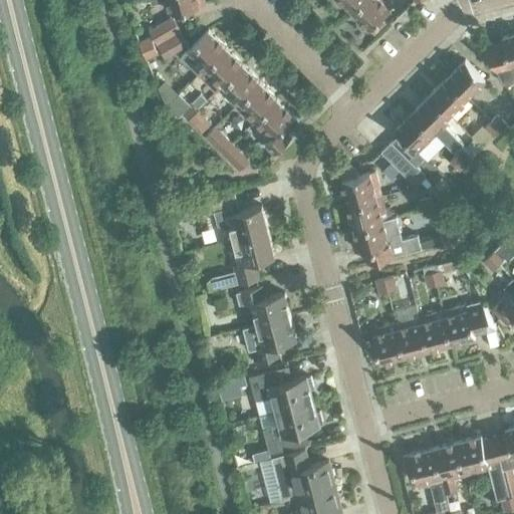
[(204,0),(151,0),(152,3),(165,0),(169,0),(173,12),(205,4),(204,0)]
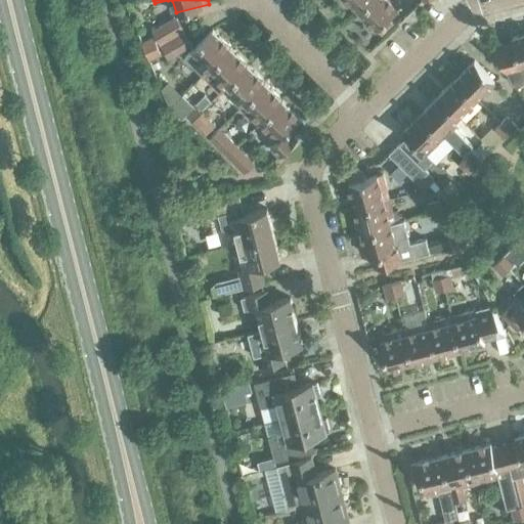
[(348,0),(359,10),(369,0),(348,0)]
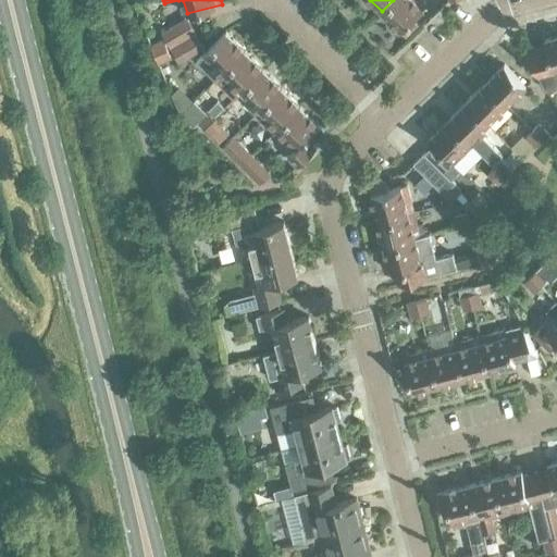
[(393,0),(382,11),(406,36),(419,24),(413,17),(426,4),(422,0),(393,0)]
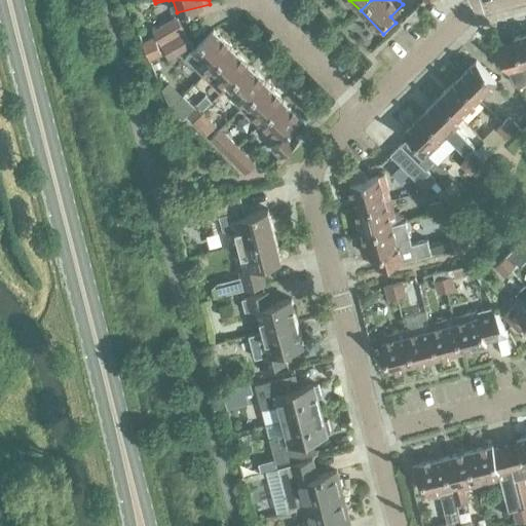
[(160,45),(186,31),(179,16),(153,31),(160,45)]
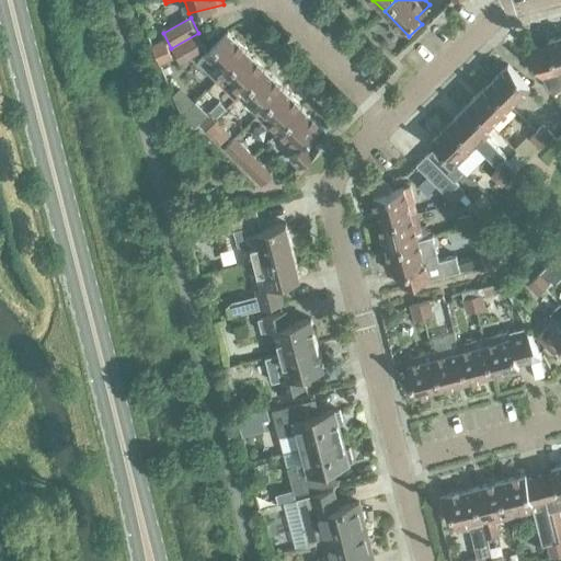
[(225,72),(247,52),(228,32),(206,54),(225,72)]
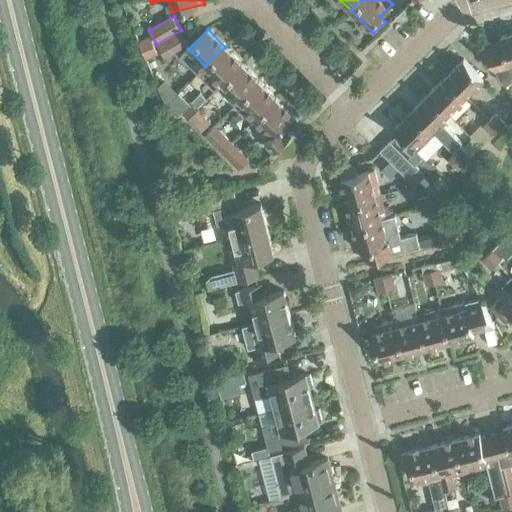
[(181,30),(156,44),(164,57),(189,44),(181,30)]
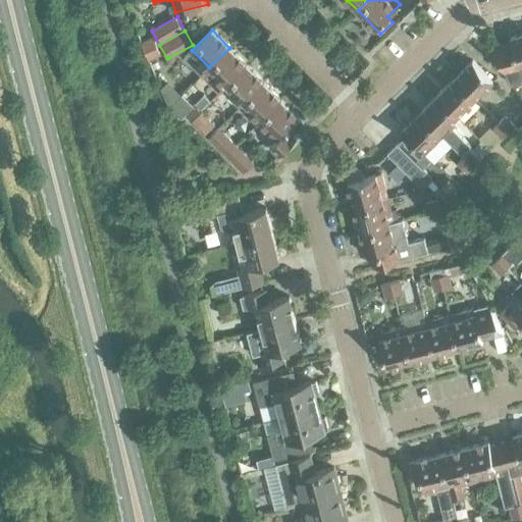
[(521,81),(521,35),(511,38),(512,41),(490,45),(512,84),(521,81)]
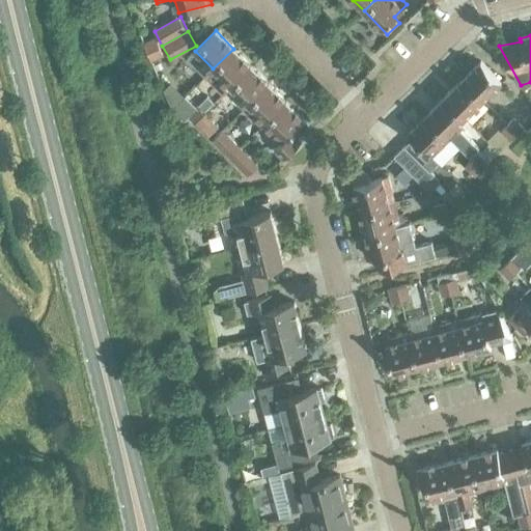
[(148,52),(161,47),(157,38),(144,44),(148,52)]
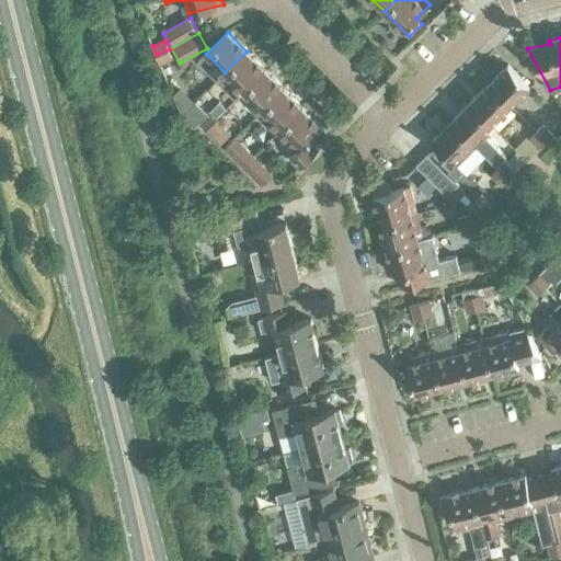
[(170,49),(157,55),(160,64),(173,58),(170,49)]
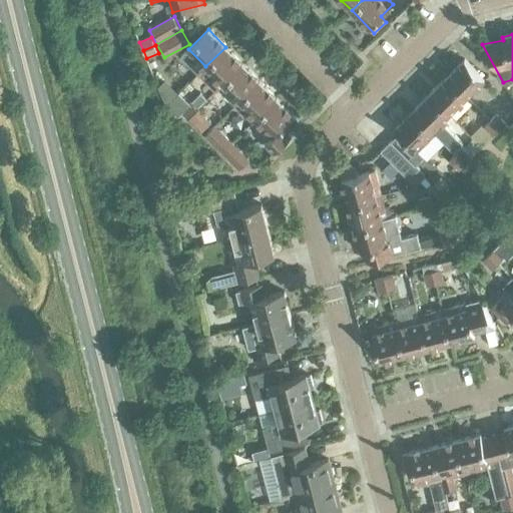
[(222,83),(242,64),(225,47),(205,66),(222,83)]
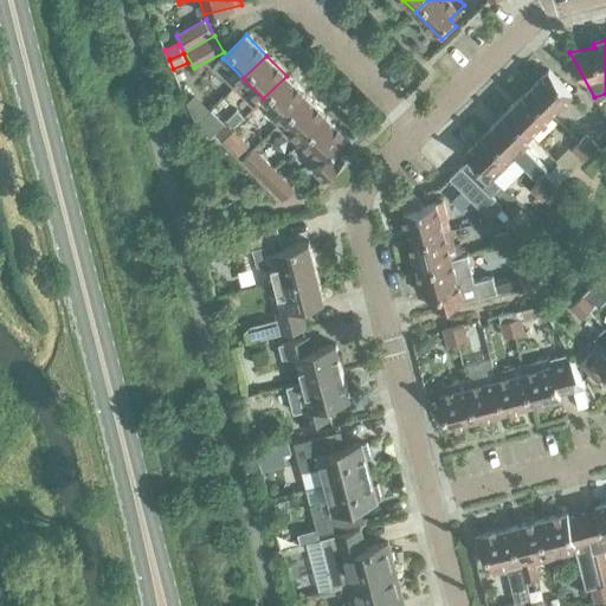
[(528,91),(552,115),(573,94),(549,71),(528,91)]
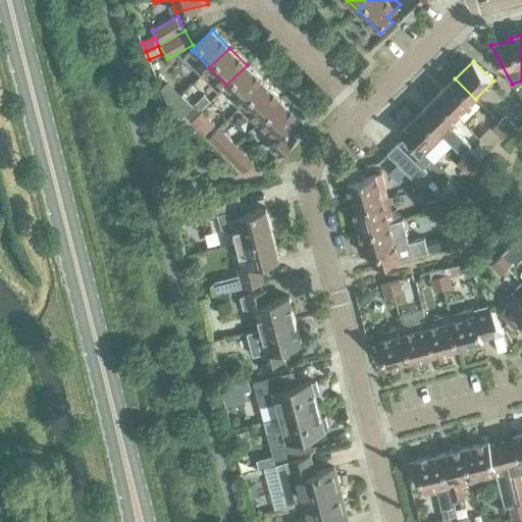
[(244,102),(264,83),(247,65),(226,85),(221,90),(239,107),(244,102)]
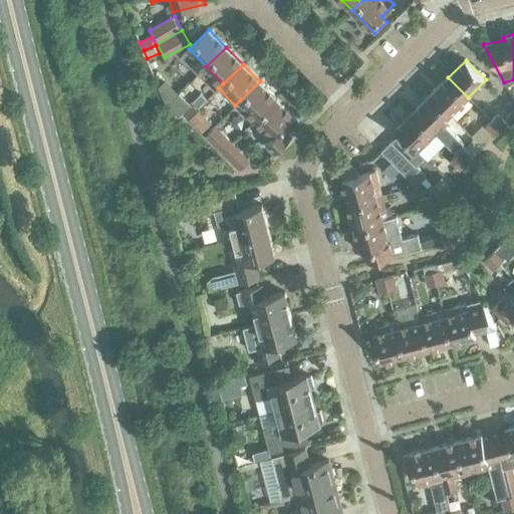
[(451,114),(468,97),(448,77),(432,94),(451,114)]
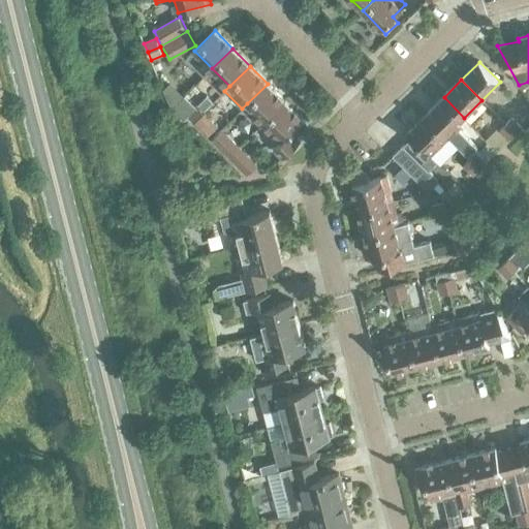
[(265,122),(285,101),(268,84),(247,103),(242,109),(259,126),(263,121),(265,122)]
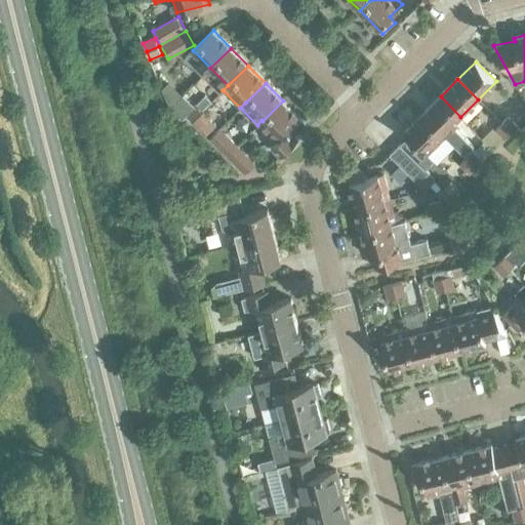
[(452,125),(460,117),(441,96),(422,114),(443,133),(465,155),(473,146),(452,125)]
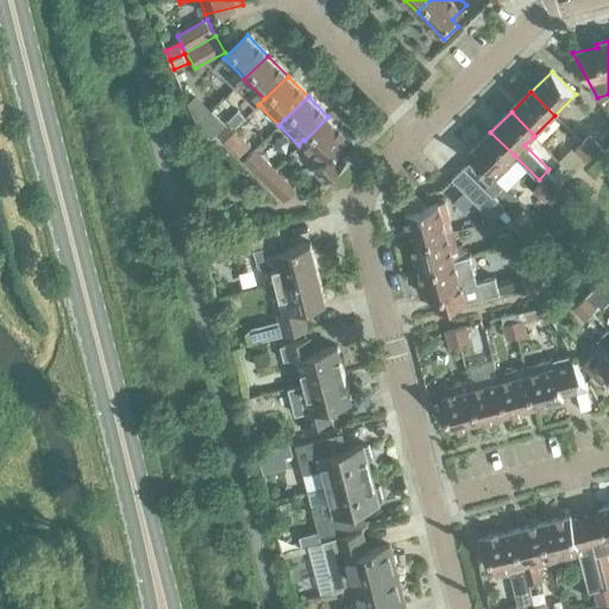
[(303,139),(299,145),(319,165),(315,170),(326,181),(346,161),(341,157),(355,144),(328,117),(305,140),(303,139)]
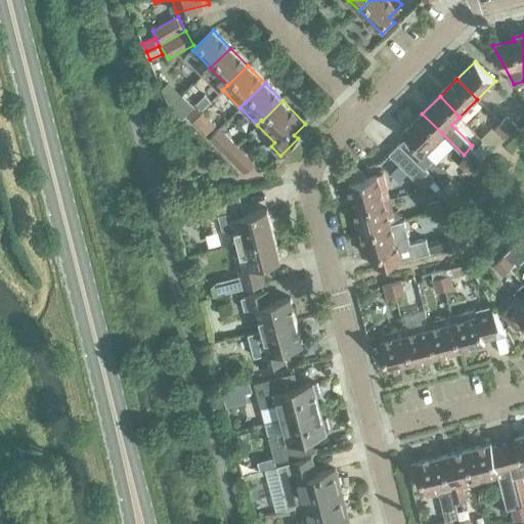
[(193,120),(203,111),(195,103),(186,113),(193,120)]
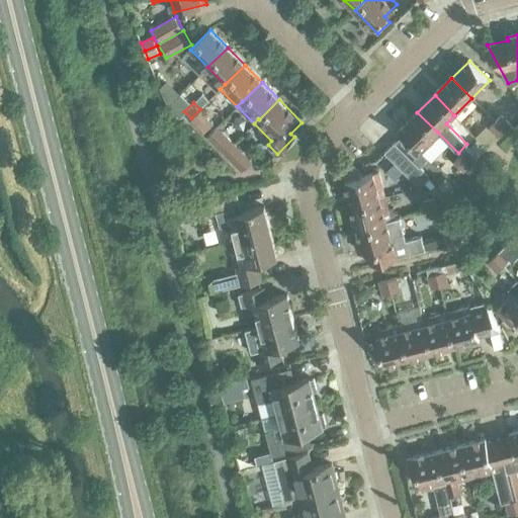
[(200,109),(191,118),(205,133),(213,123),(200,109)]
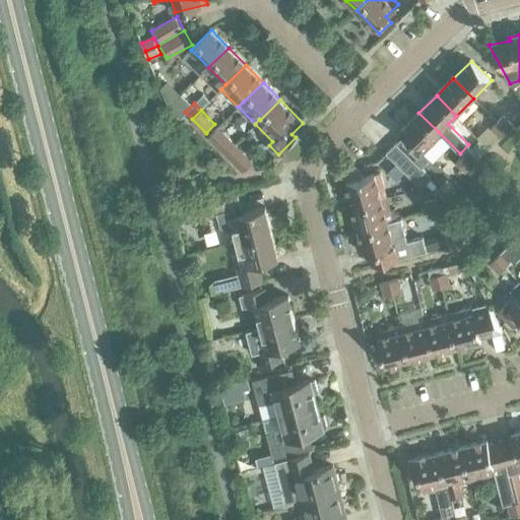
[(420,150),(439,132),(418,113),(401,130),(404,134),(396,142),(421,169),(430,160),(420,150)]
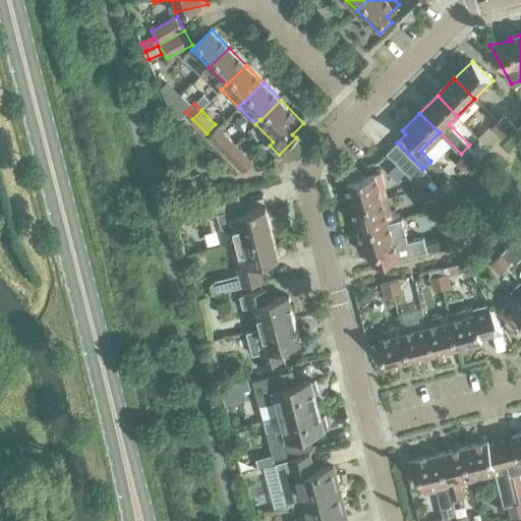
[(497,121),(508,132),(514,126),(504,115),(497,121)]
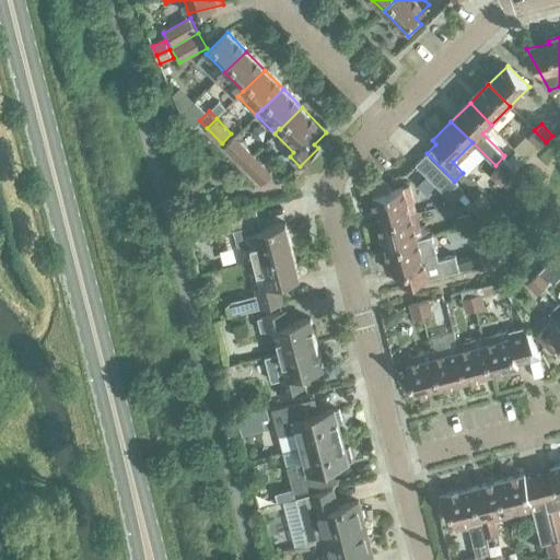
[(539,149),(546,142),(534,130),(527,137),(539,149)]
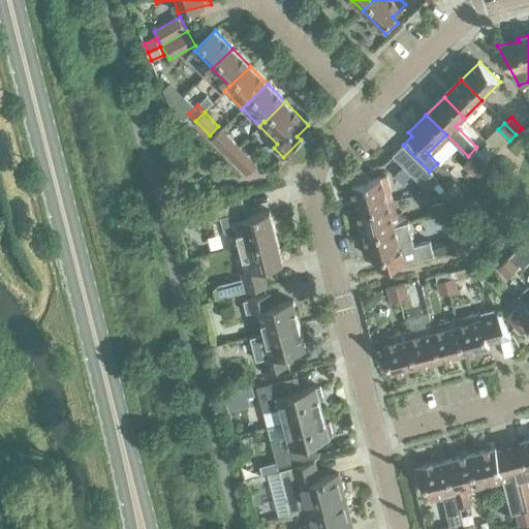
[(229,157),(240,146),(222,129),(212,139),(229,157)]
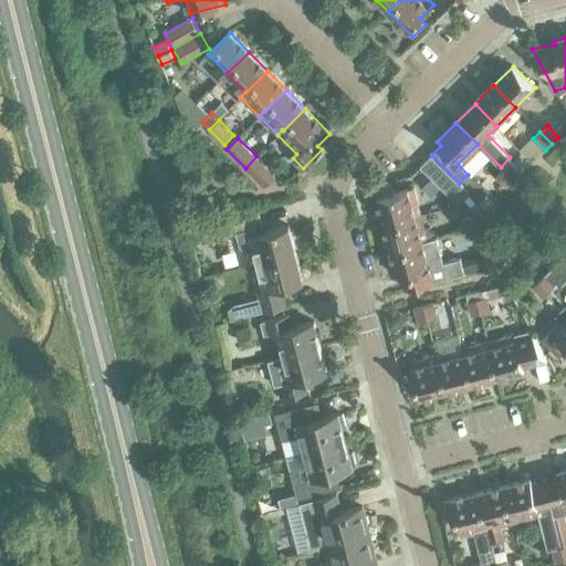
[(257,156),(245,168),(265,187),(276,176),(257,156)]
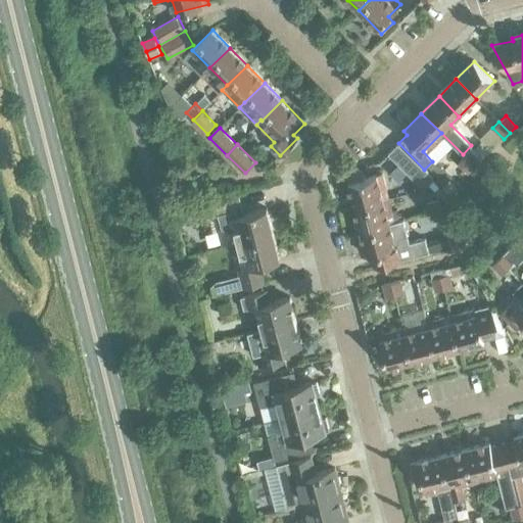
[(471,150),(464,156),(476,169),(482,162),(471,150)]
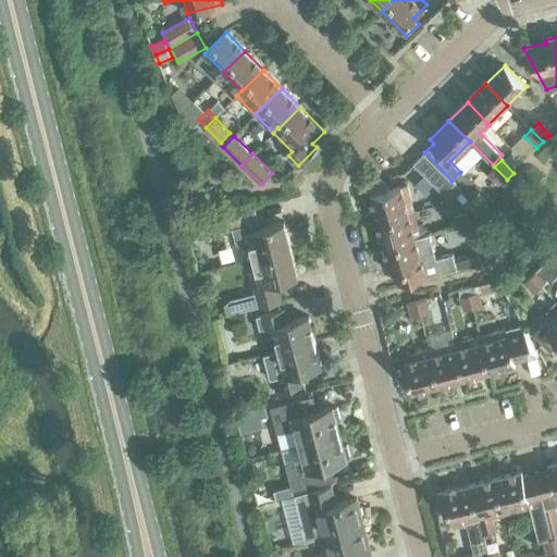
[(500,186),(507,180),(494,166),(487,173),(500,186)]
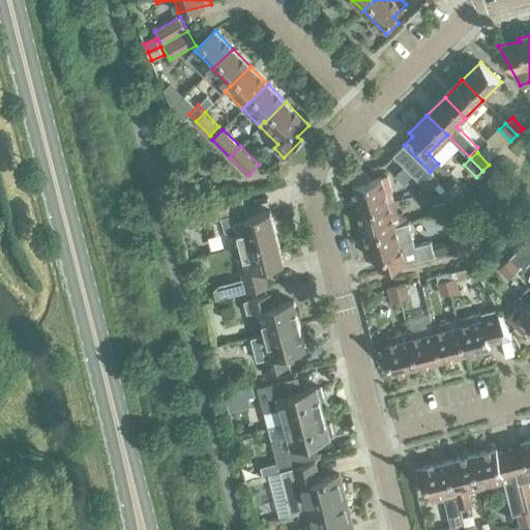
[(360,210),(393,201),(387,176),(370,181),(367,173),(351,177),(360,210)]
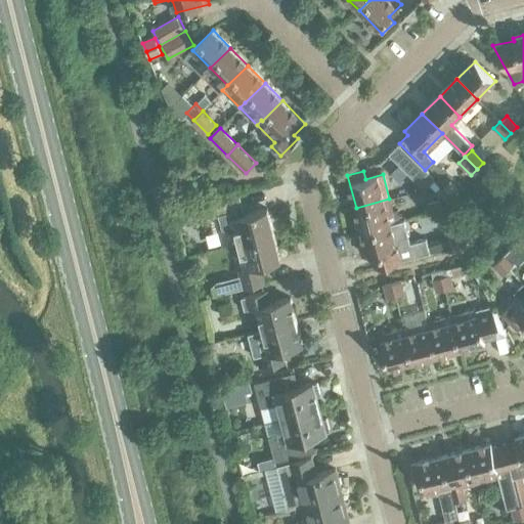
[(434,179),(428,173),(418,183),(424,189),(428,185),(433,181),(434,179)]
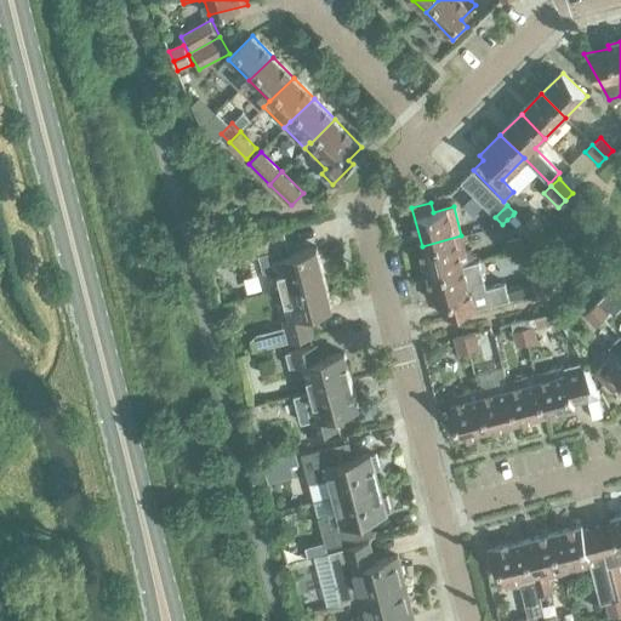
[(513,215),(507,220),(516,228),(522,223),(513,215)]
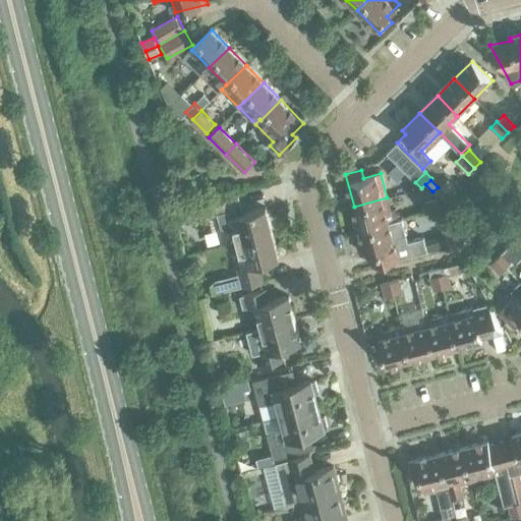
[(236,242),(273,232),(266,208),(244,214),(240,194),(201,205),(205,217),(219,213),(223,226),(231,229),(233,229),(236,242)]
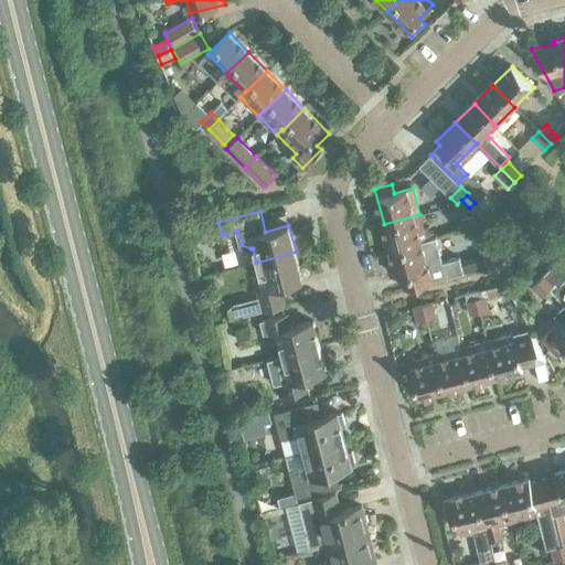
[(391,249),(426,240),(419,214),(384,224),(391,249)]
